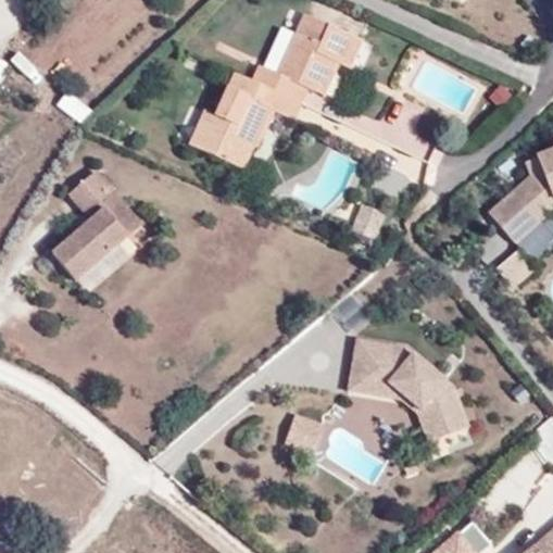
[(277,72),(258,64),(251,79),(299,100),(305,86),(318,92),(332,60),(348,67),(360,38),(304,13),(277,72)]
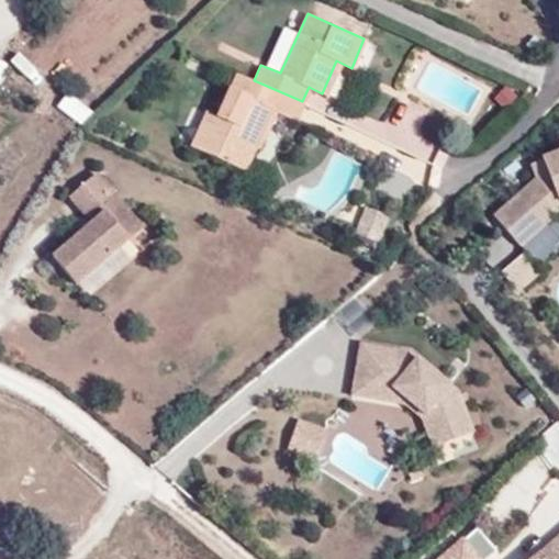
[(294,119),(302,101),(254,80),(236,73),(216,114),(207,111),(191,145),(242,168),(256,135),(263,137),(275,110),(294,119)]
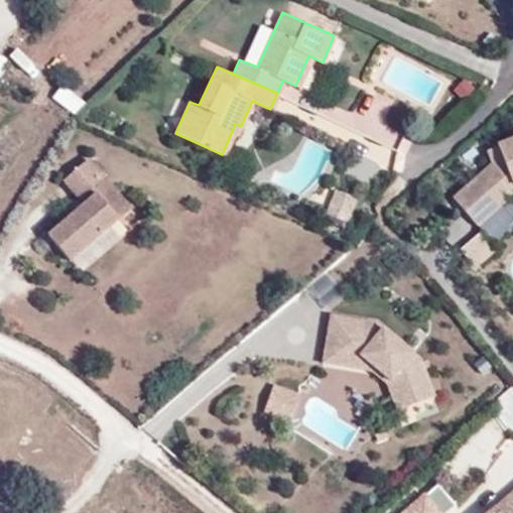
[(461,98),(472,87),(462,78),(452,88),(461,98)]
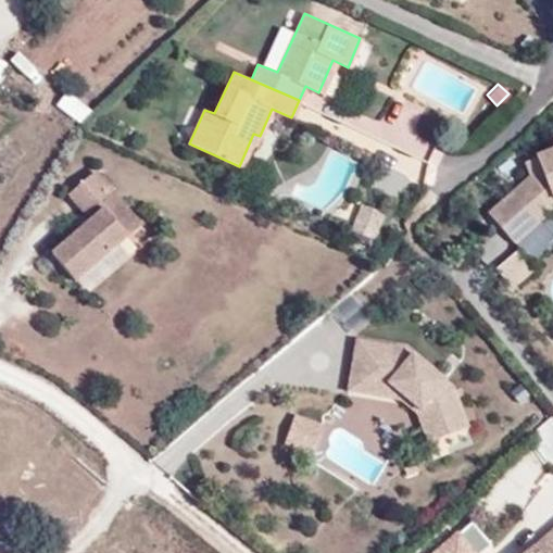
[(552,137),(551,138),(552,142),(552,147),(535,154),(536,158),(525,160),(527,174),(486,212),(512,241),(552,206),(552,205),(552,137)]
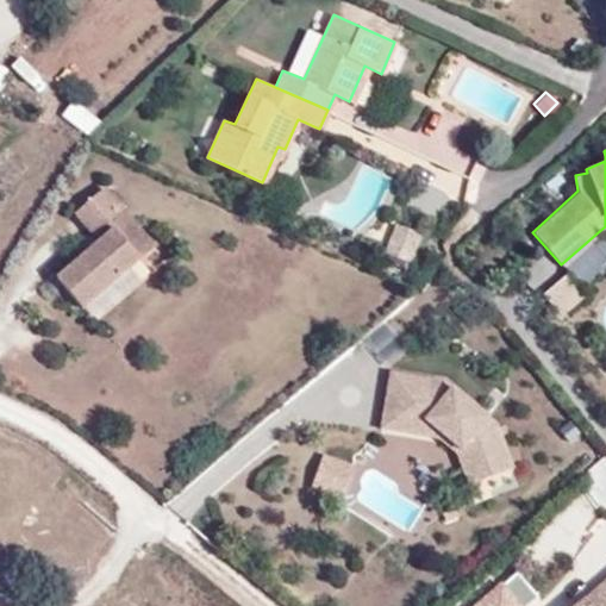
[(95,238),(54,275),(79,304),(136,255),(120,237),(135,224),(99,183),(70,210),(95,238)]
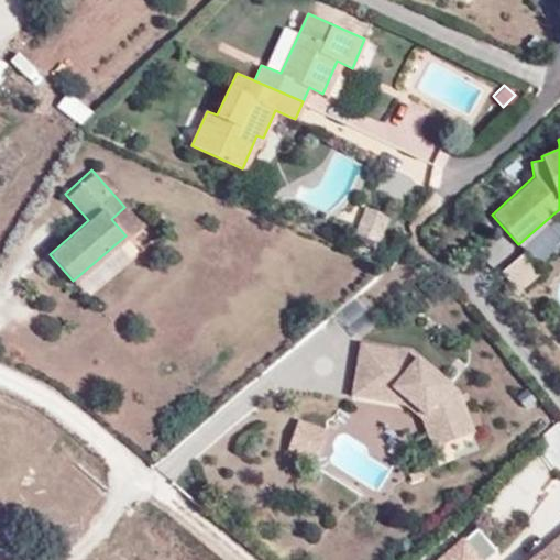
[(387,215),(364,206),(353,231),(376,240),(387,215)]
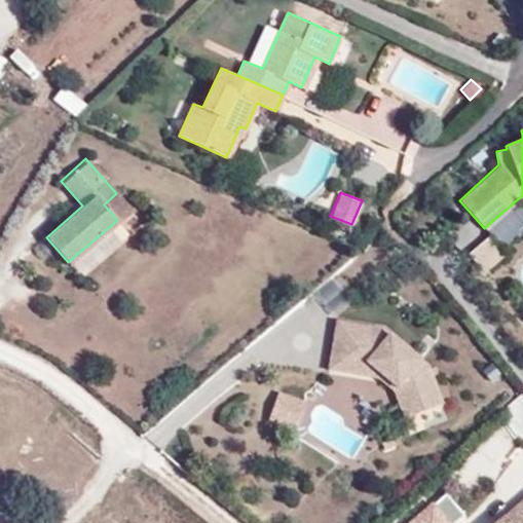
[(117,220),(129,210),(116,193),(104,204),(117,220)]
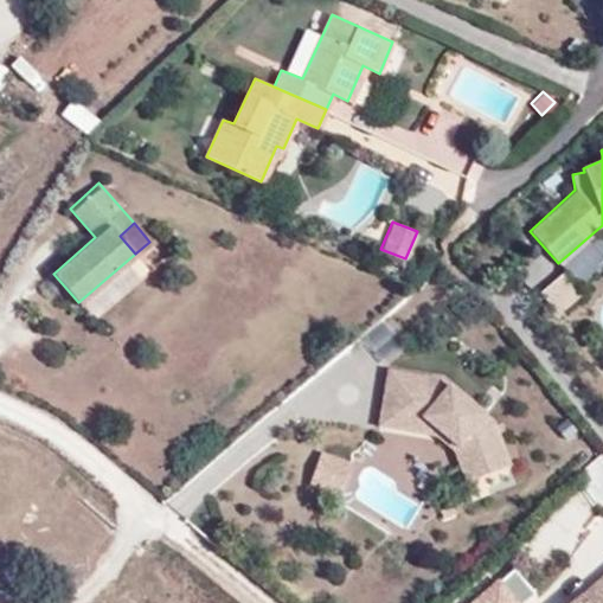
[(538,244),(513,264),(531,286),(555,265),(538,244)]
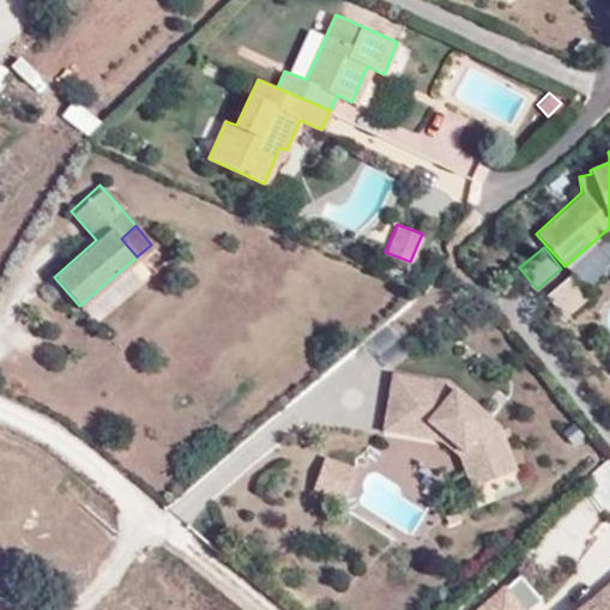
[(565,270),(541,289),(561,314),(585,295),(565,270)]
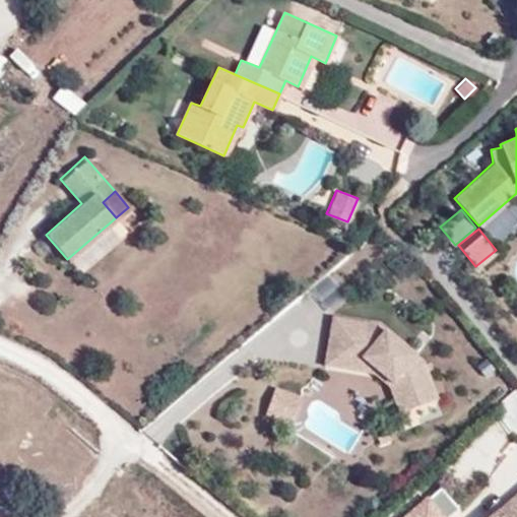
[(423,361),(380,325),(333,316),(324,365),(376,375),(389,387),(398,413),(437,399),(423,361)]
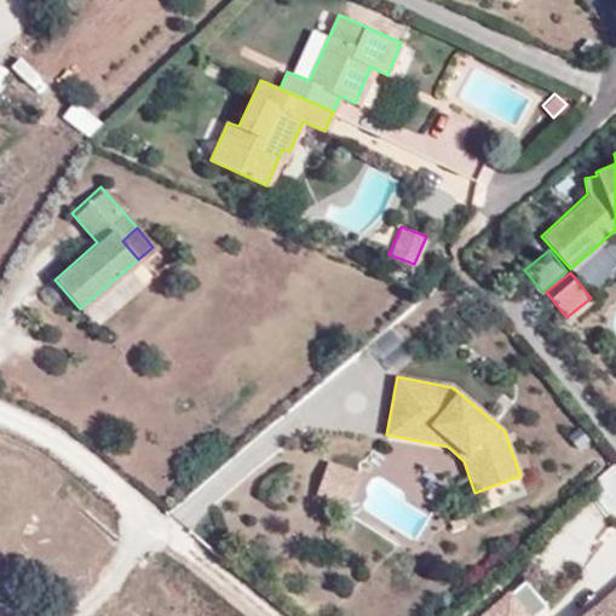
[(323,454),(309,490),(343,502),(356,466),(323,454)]
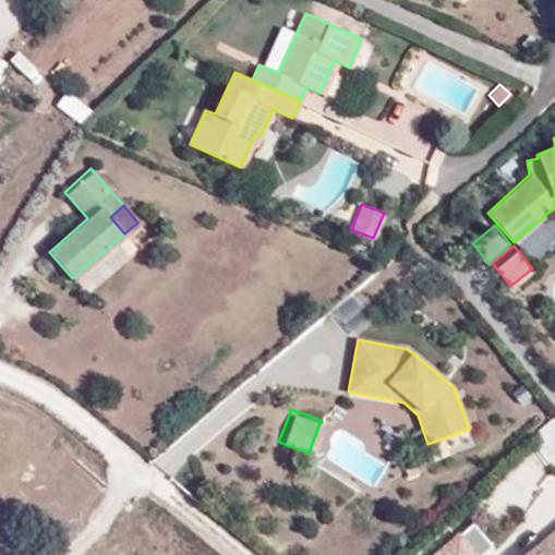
[(471,519),(427,554),(484,554),(479,551),(491,542),(471,519)]
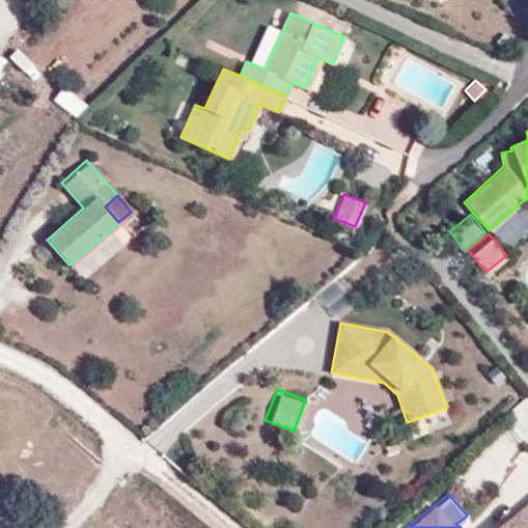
[(527,527),(527,502),(496,527),(527,527)]
